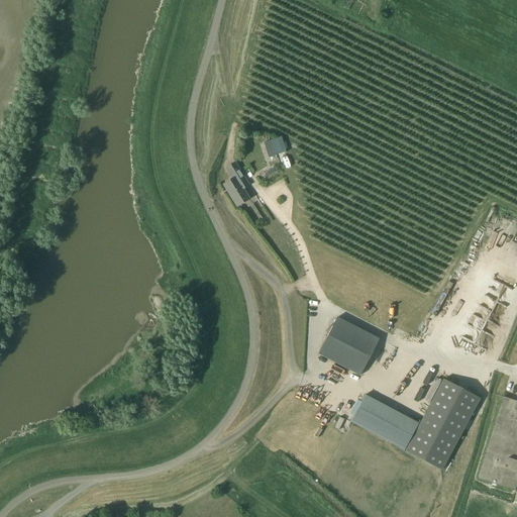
[(345,0),(341,7),(348,10),(352,0),(345,0)]
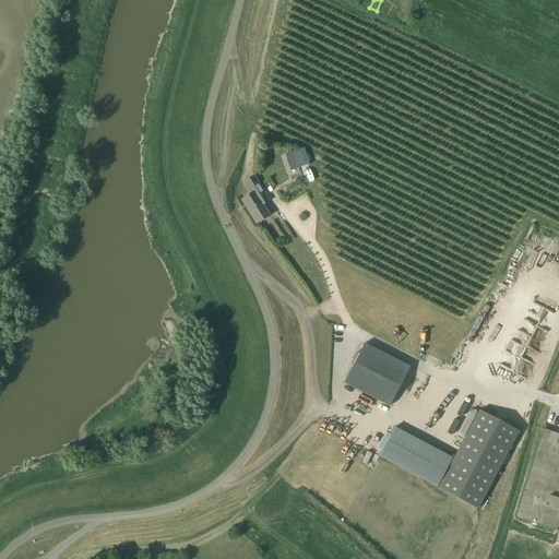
[(294,152),(285,154),(287,163),(296,159),(294,152)]
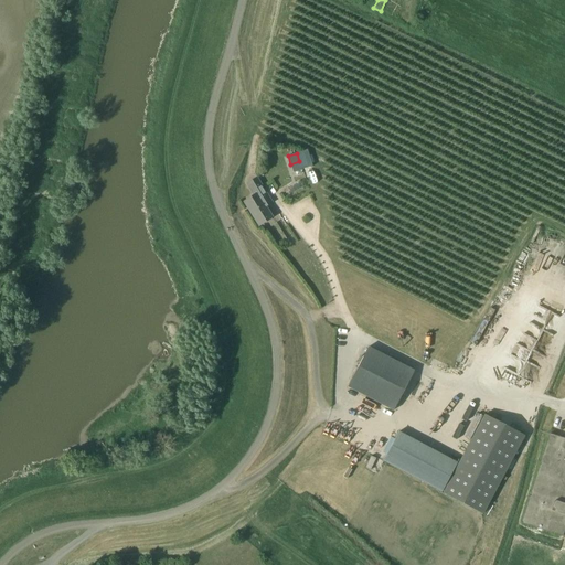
[(273,203),(257,178),(247,183),(255,195),(243,202),(258,226),(273,217),(266,206),(273,203)]
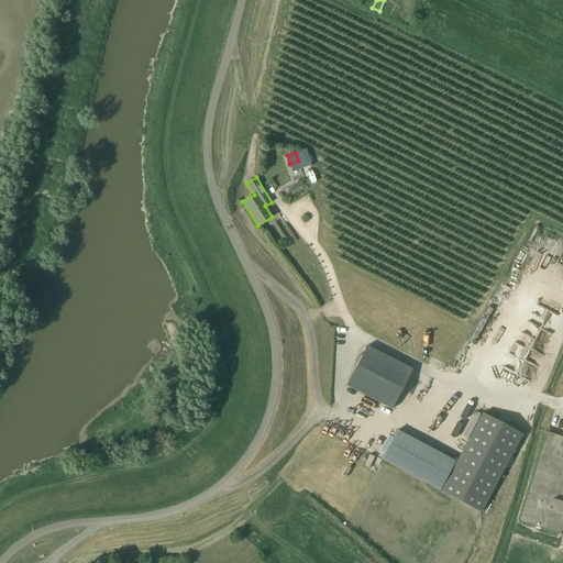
[(302,186),(299,180),(287,187),(290,192),(302,186)]
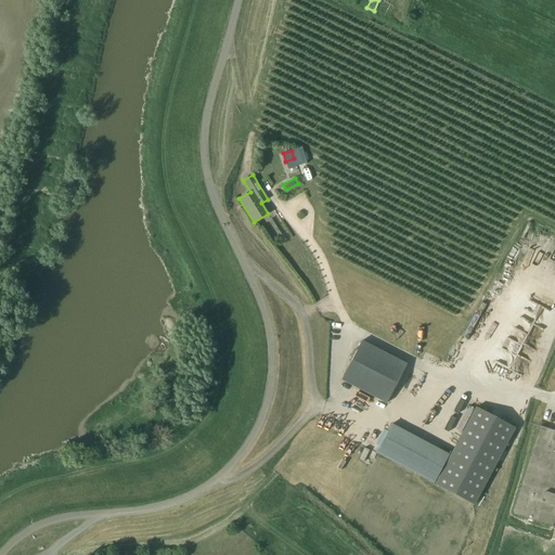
[(407,363),(362,339),(341,378),(386,402),(407,363)]
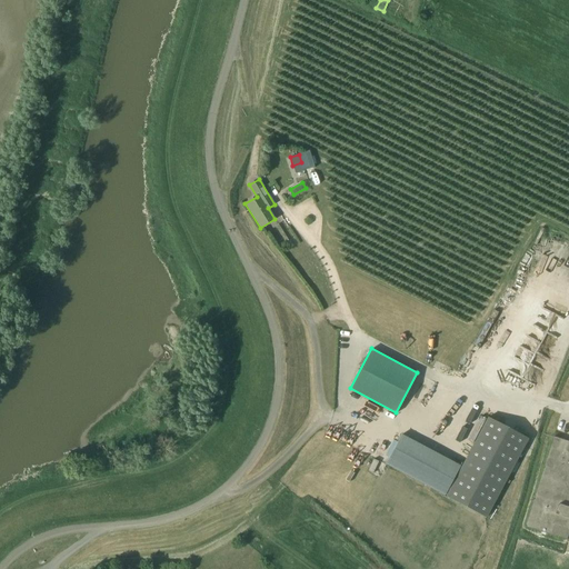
[(528,439),(488,418),(446,497),(486,518),(528,439)]
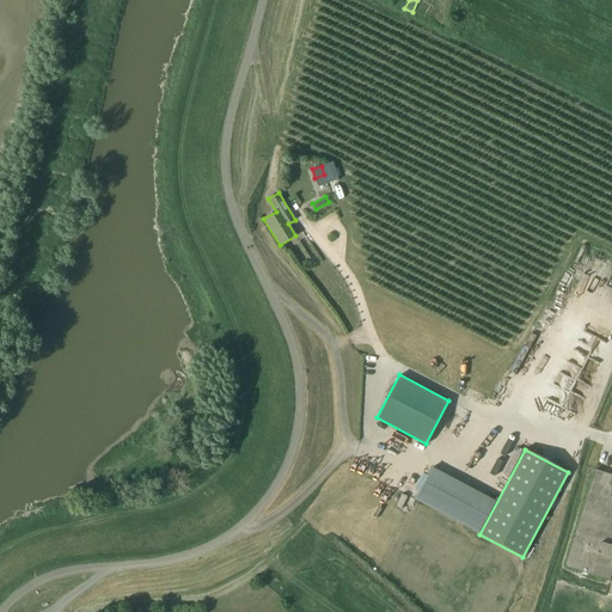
[(415,500),(478,533),(495,501),(432,467),(415,500)]
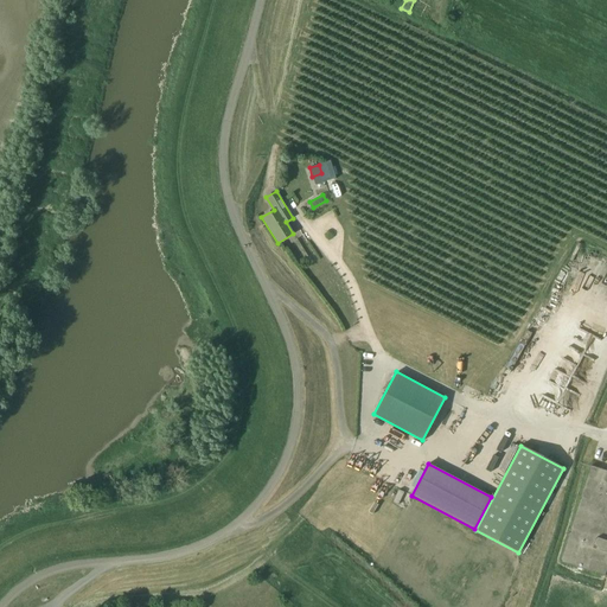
[(606,573),(606,471),(592,466),(561,562),(606,576),(606,573)]
